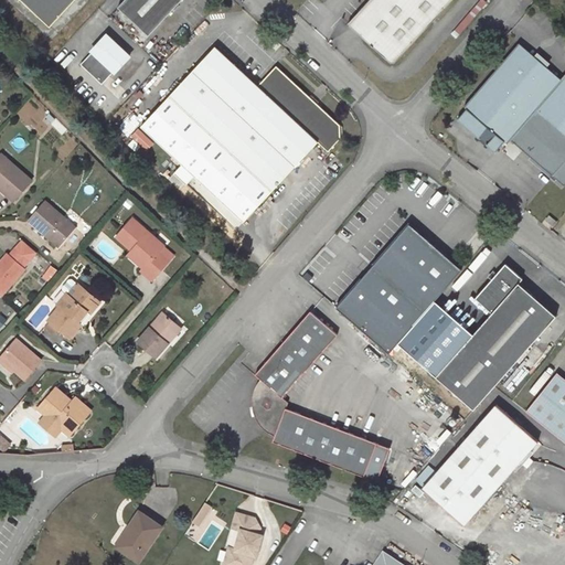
[(74,0),(21,0),(50,27),(74,0)]
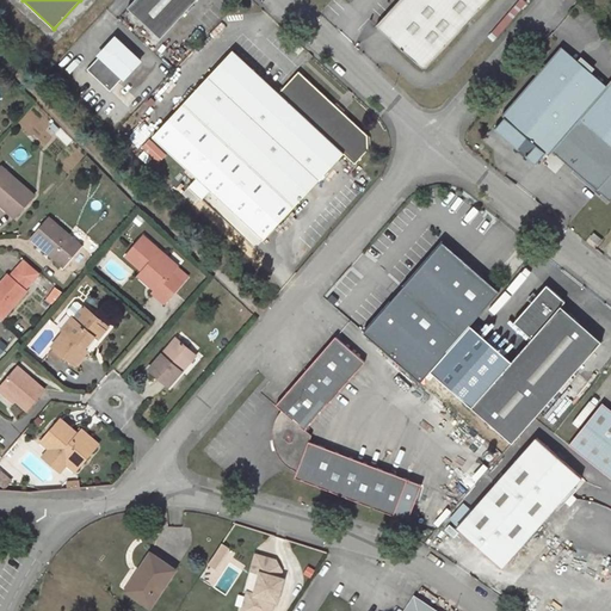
[(196,0),(134,0),(127,8),(160,39),(196,0)]
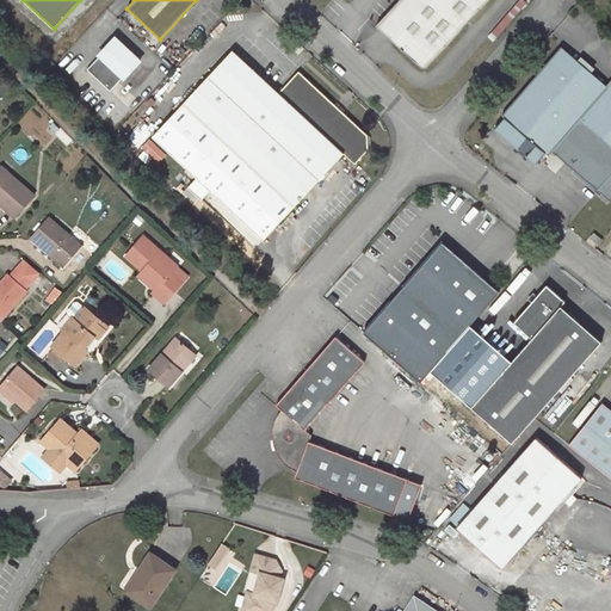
[(427,68),(488,0),(400,0),(376,26),(423,68),(427,68)]
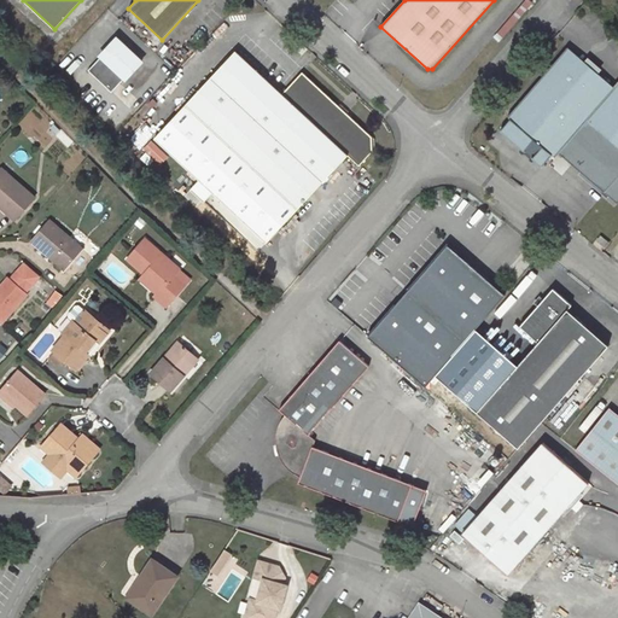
[(525,0),(494,38),(499,40),(531,3),(528,0),(525,0)]
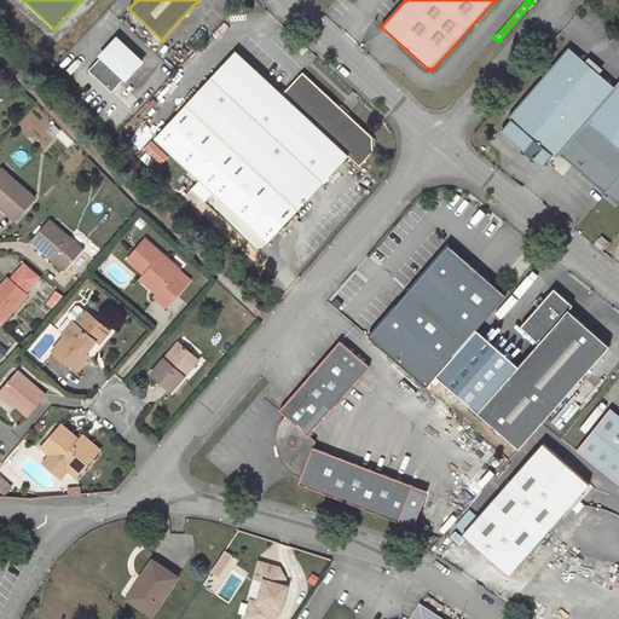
[(102,57),(88,70),(113,93),(125,79),(126,80),(143,62),(116,38),(100,56),(102,57)]
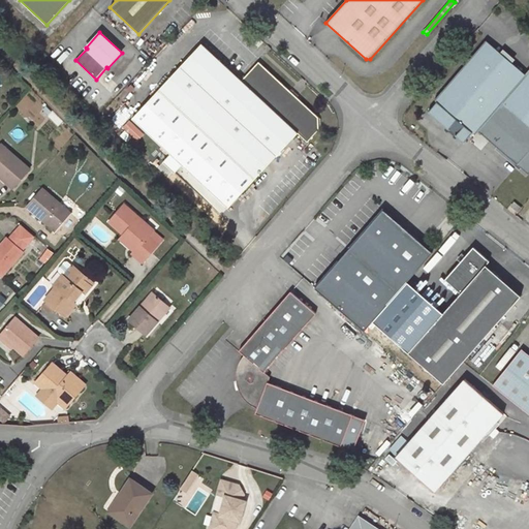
[(464,143),(473,132),(475,134),(478,130),(503,102),(528,125),(528,68),(525,73),(486,40),(434,100),(436,102),(428,112),(448,129),(449,129),(455,134),(456,135),(464,143)]
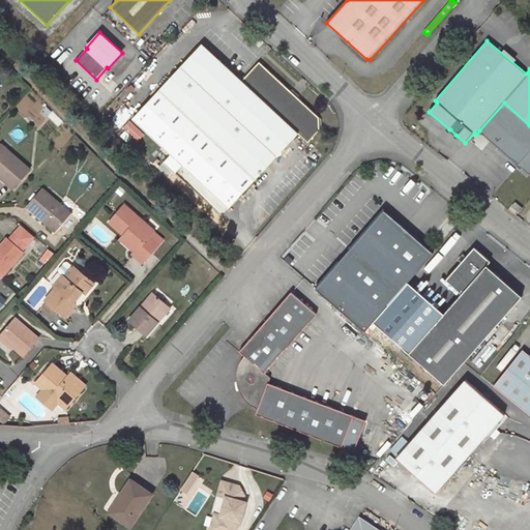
[(322,127),(321,119),(319,117),(299,98),(299,95),(298,95),(296,95),(293,93),(293,90),(290,90),(259,61),(241,80),(202,43),(159,89),(256,179),(298,134),(307,142),(322,127)]
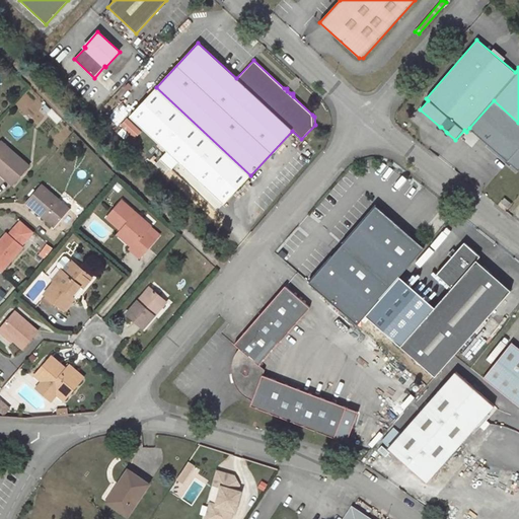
[(518,123),(494,100),(469,128),(518,171),(518,169),(518,123)]
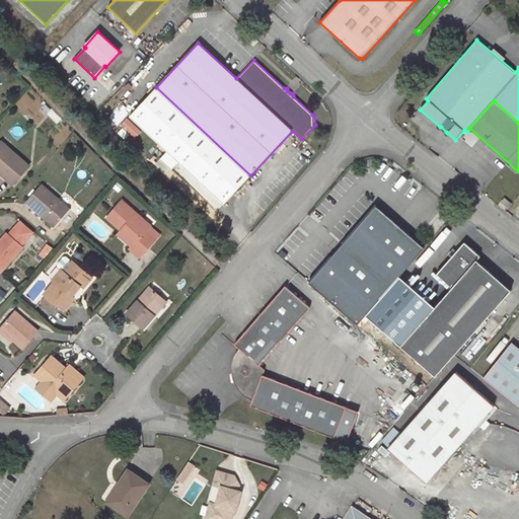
[(51,109),(45,104),(42,107),(47,113),(51,109)]
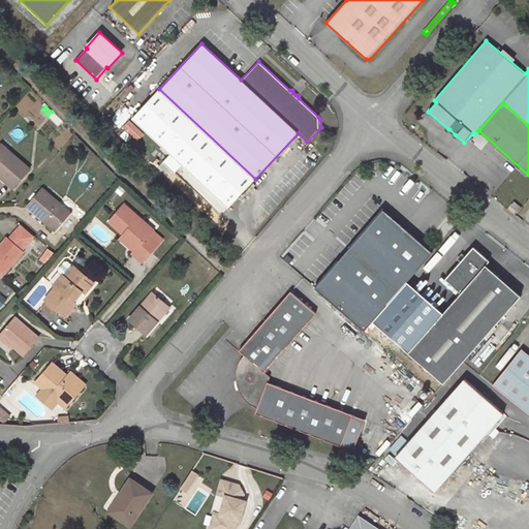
[(62,122),(52,112),(48,116),(58,126),(62,122)]
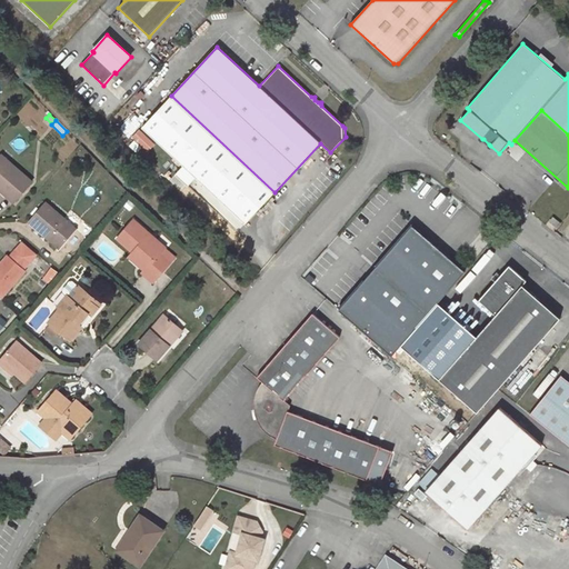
[(31,181),(1,156),(0,156),(0,185),(9,193),(6,196),(13,202),(31,181)]
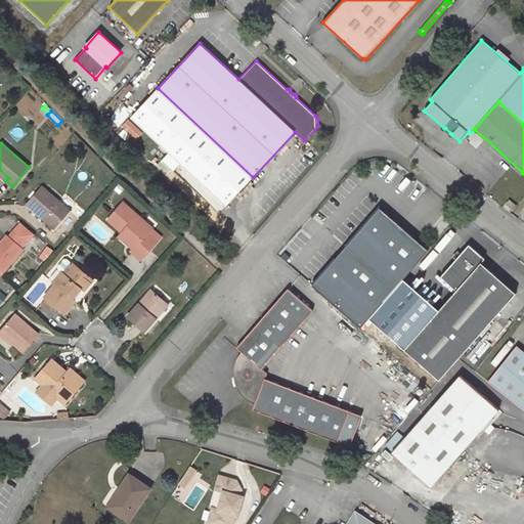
[(55,229),(71,212),(41,186),(26,204),(55,229)]
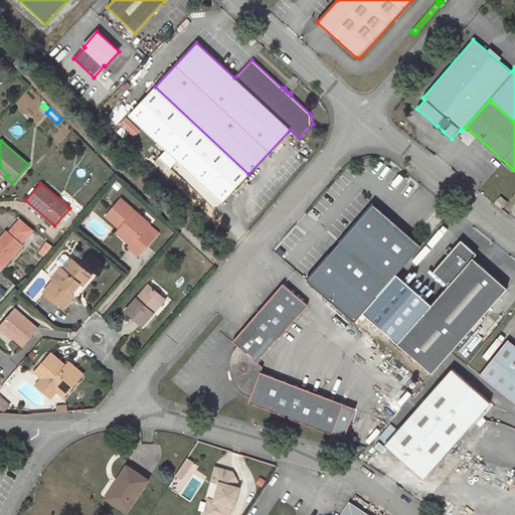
[(502,204),(504,206),(508,202),(500,196),(497,200),(502,203),(502,204)]
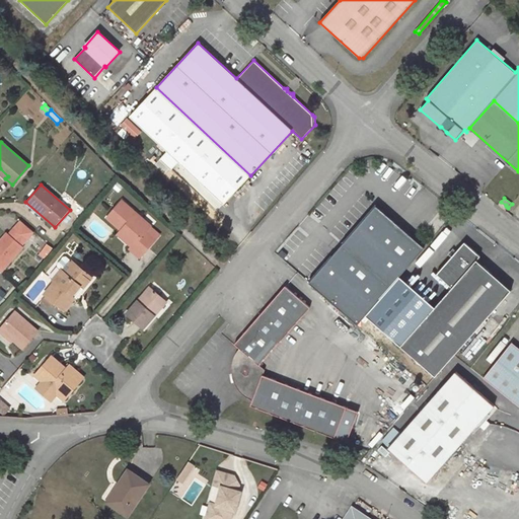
[(147,230),(150,225),(122,201),(107,218),(122,230),(135,242),(132,246),(130,248),(140,256),(156,238),(147,230)]
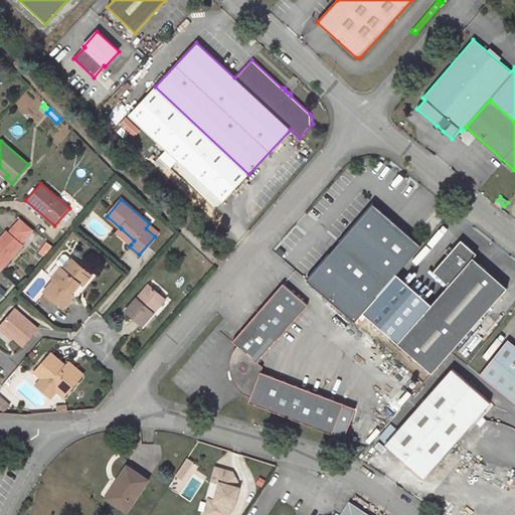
[(395,275),(419,246),(372,205),(306,281),(354,323),(362,313),(395,275)]
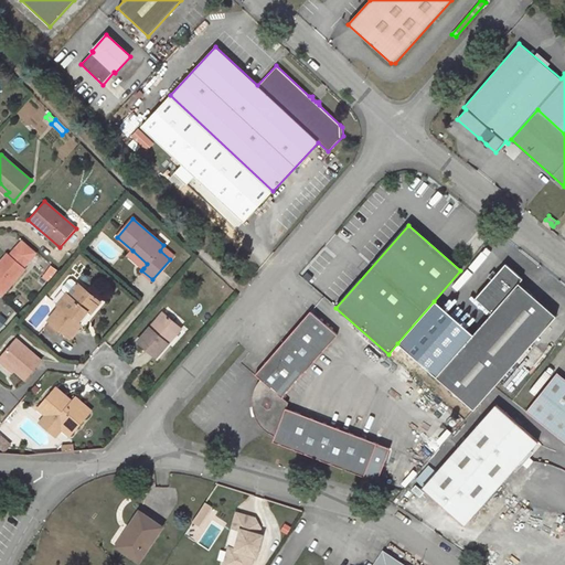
[(163,245),(160,251),(170,259),(174,255),(163,245)]
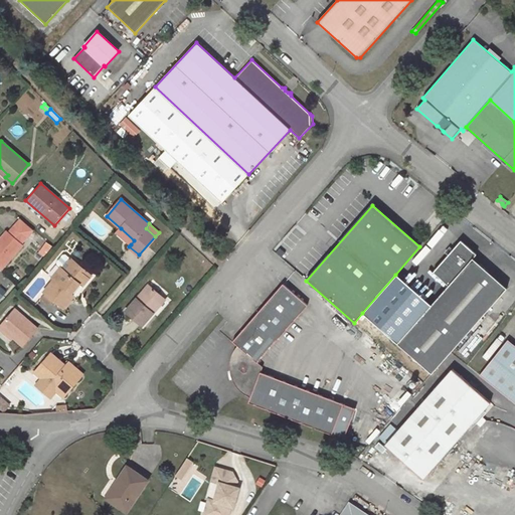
[(0,238),(0,268),(1,270),(22,245),(20,244),(26,237),(14,226),(8,233),(6,231),(0,238)]
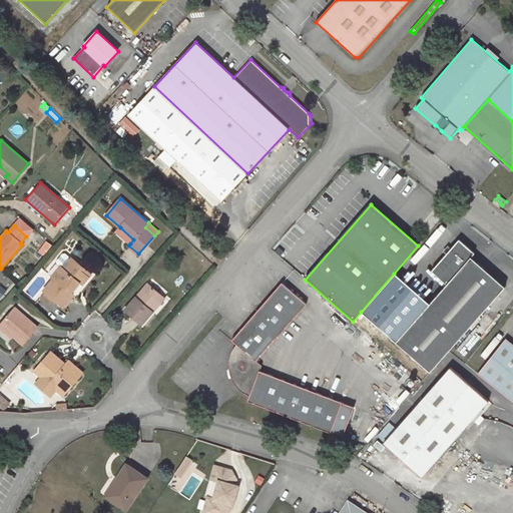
[(133,239),(120,227),(116,231),(130,243),(133,239)]
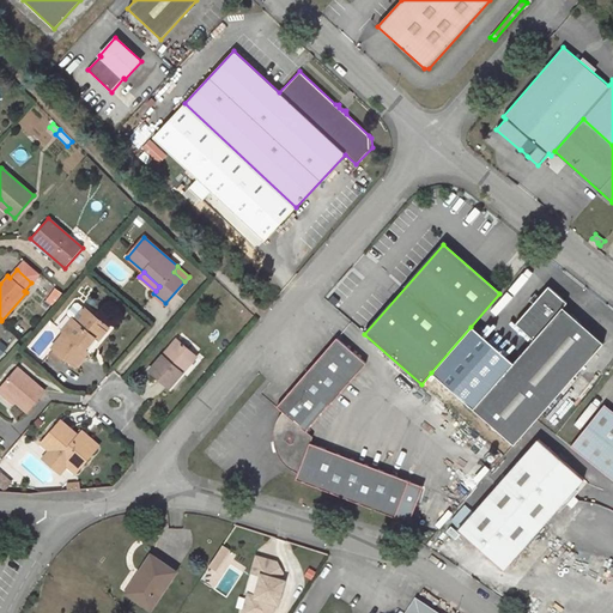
[(473,408),(514,444),(536,419),(604,343),(563,308),(568,303),(548,286),(516,323),(534,340),(513,364),(473,408)]
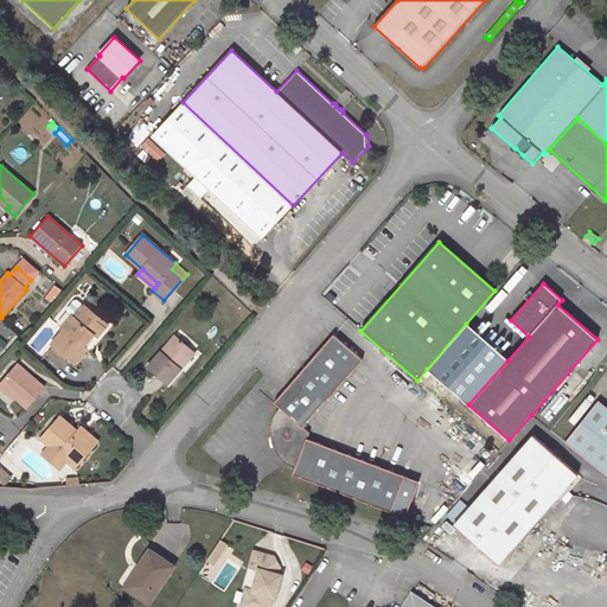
[(46,296),(52,301),(62,291),(55,286),(46,296)]
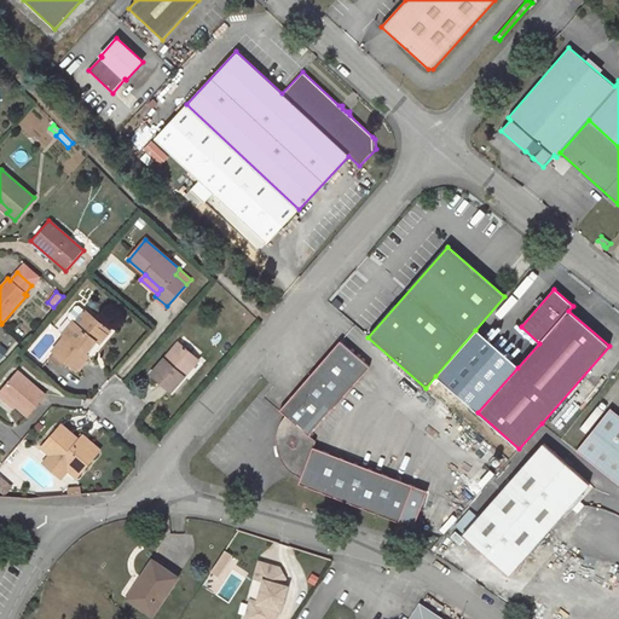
[(76,325),(87,313),(84,310),(73,323),(76,325)]
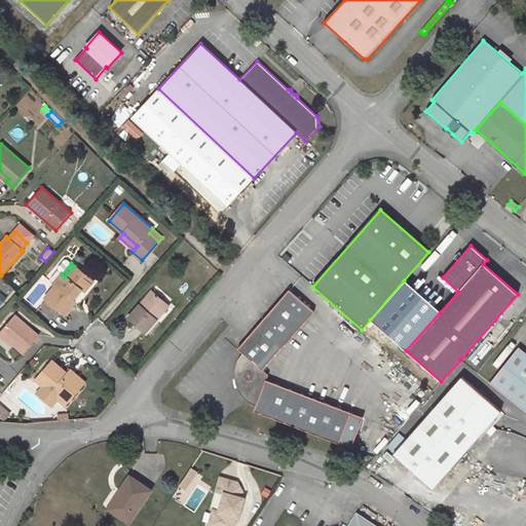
[(83,293),(90,285),(82,278),(84,274),(74,266),(65,276),(62,274),(53,284),(55,286),(45,298),(47,300),(53,305),(65,314),(76,301),(73,299),(80,291),(83,293)]
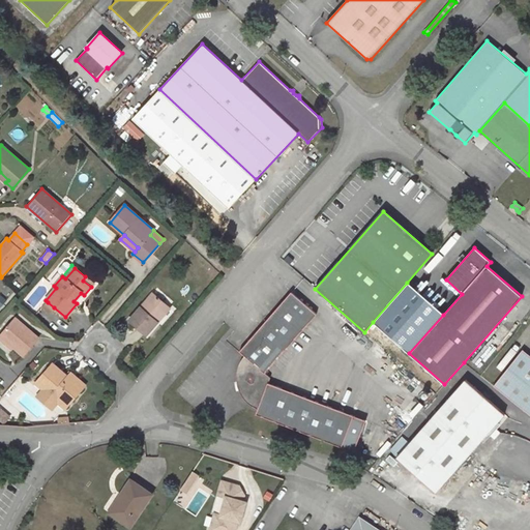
[(85,276),(83,281),(91,287),(93,284),(85,276)]
